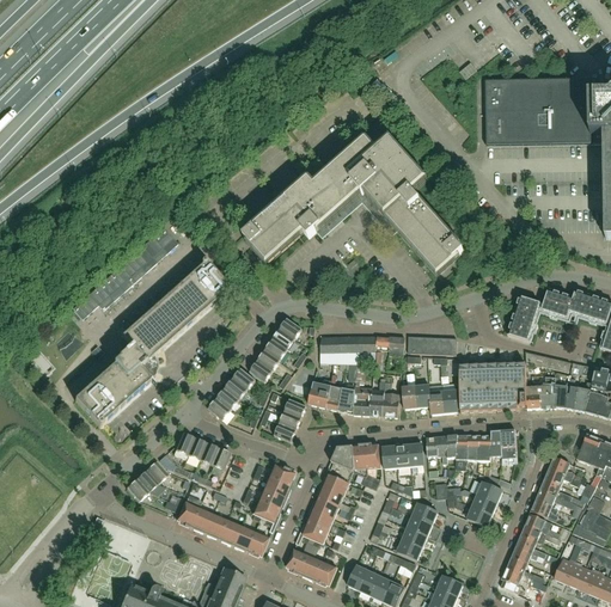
[(470,61),(458,69),(465,78),(476,68),(470,61)]
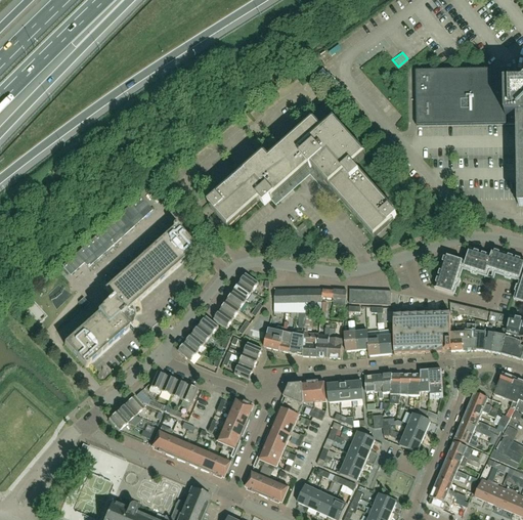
[(522,75),(522,76),(520,74),(506,74),(505,66),(415,68),(416,123),(516,122),(518,204),(522,203),(522,75)]
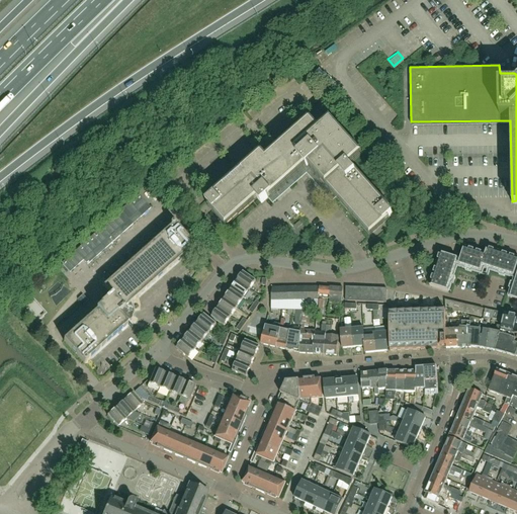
[(359,152),(330,119),(319,129),(310,117),(269,153),(265,157),(261,151),(214,192),(214,191),(205,199),(213,207),(226,221),(256,194),(260,199),(276,185),(278,188),(290,177),(306,164),(333,194),(336,191),(369,230),(382,218),(382,219),(392,210),(348,161),(359,152)]
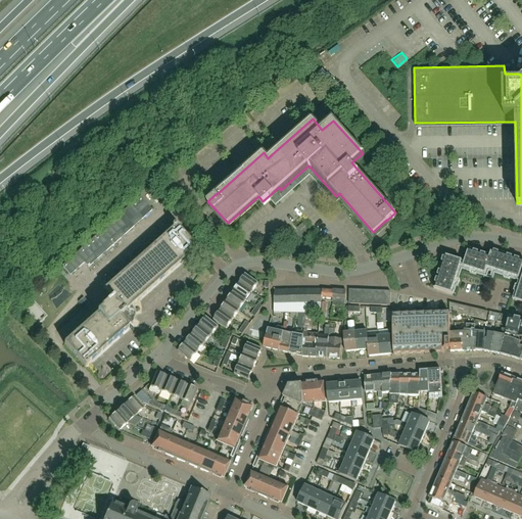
[(61,262),(69,271),(83,260),(87,264),(151,207),(139,193),(61,262)]
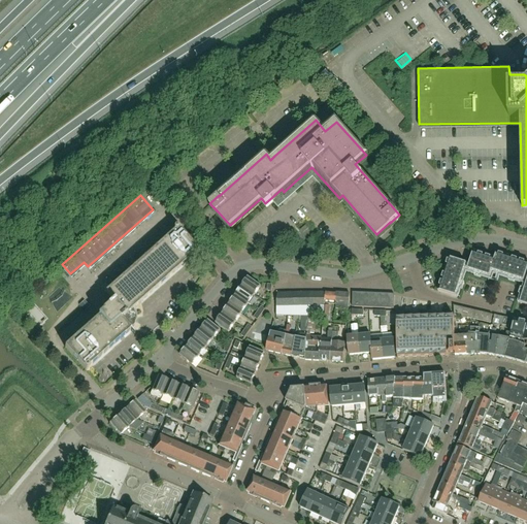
[(402,206),(408,201),(404,196),(398,201),(402,206)]
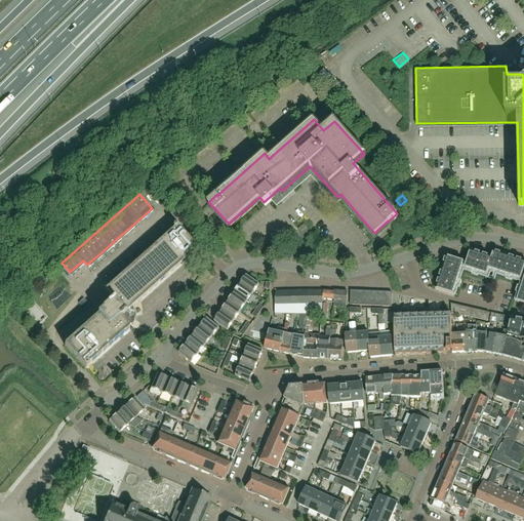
[(130,304),(196,245),(175,222),(174,222),(173,222),(172,222),(171,224),(172,225),(172,226),(104,286),(112,295),(101,306),(102,307),(63,342),(83,365),(85,365),(86,365),(87,364),(87,363),(87,361),(128,324),(129,325),(130,324),(131,322),(132,321),(132,320),(133,319),(133,318),(133,317),(134,316),(134,315),(134,313),(134,311),(133,311),(133,309),(133,308),(132,307),(131,306),(130,305),(130,304)]
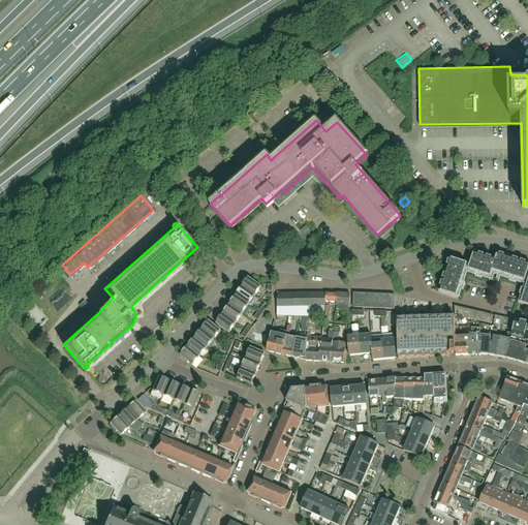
[(477,274),(485,252),(473,249),(469,261),(448,255),(444,267),(465,273),(466,269),(475,272),(474,273),(477,274)]
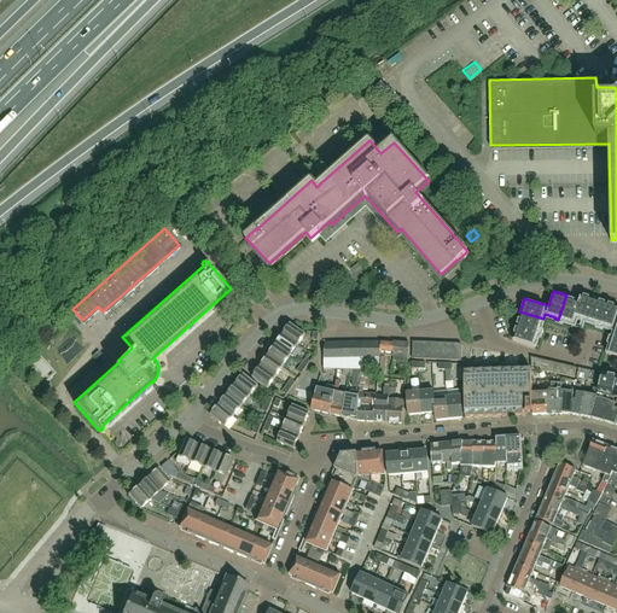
[(571,322),(581,292),(578,298),(566,295),(558,320),(562,321),(562,320),(571,322)]
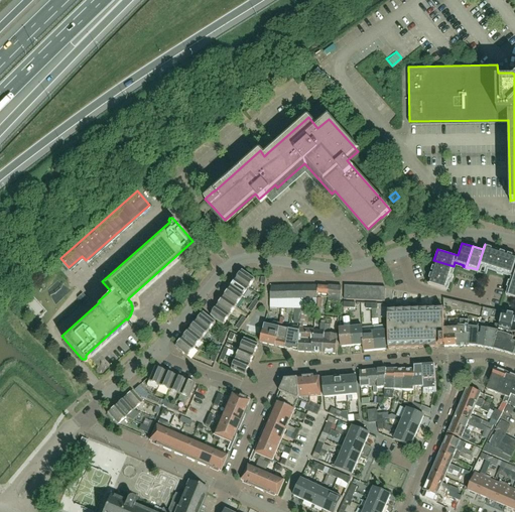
[(485,244),(477,269),(485,272),(487,266),(489,267),(496,247),(485,244)]
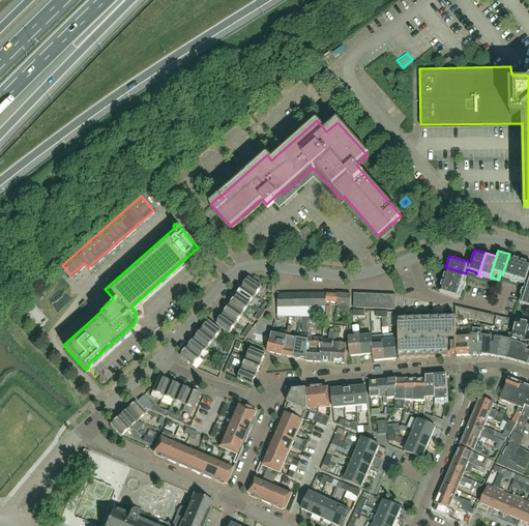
[(512,280),(520,258),(509,254),(502,274),(510,276),(509,279),(512,280)]
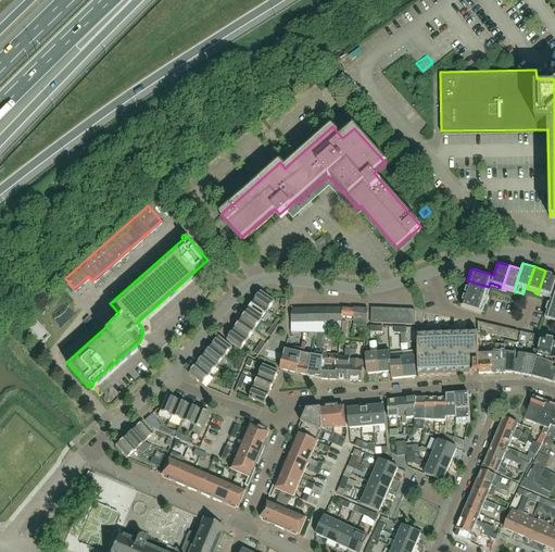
[(551,292),(554,280),(554,279),(554,273),(545,271),(538,293),(541,295),(542,292),(551,296),(551,292)]
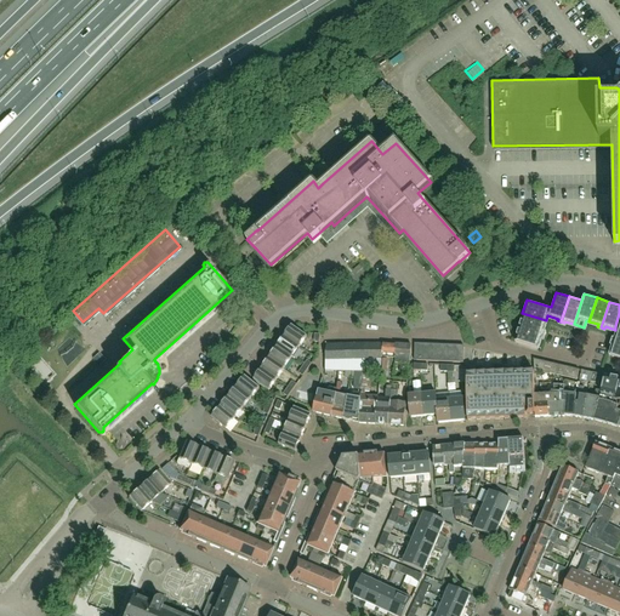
[(544,329),(546,320),(522,313),(518,325),(544,334),(545,330),(544,329)]
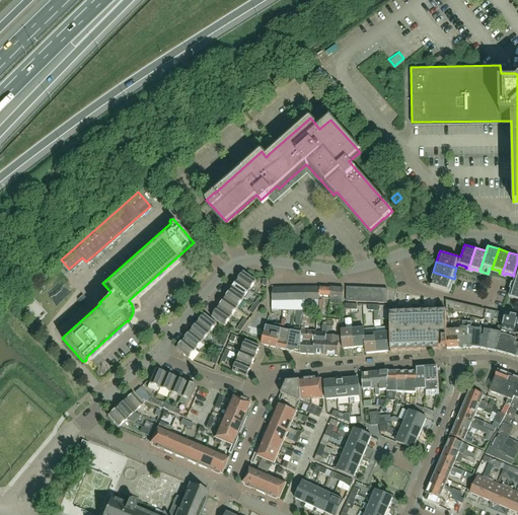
[(249,287),(255,278),(242,269),(236,278),(249,287)]
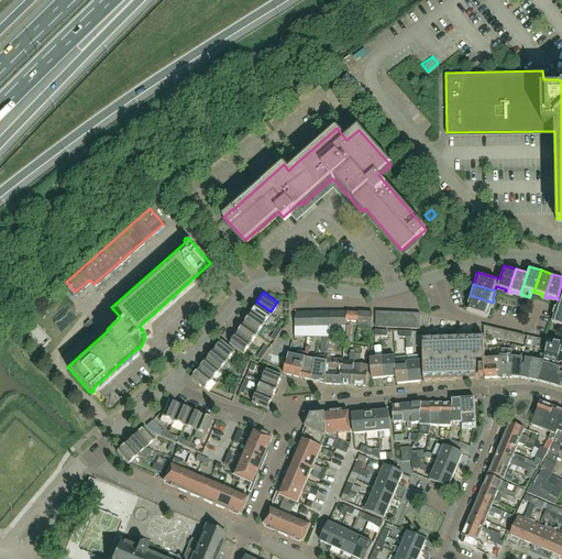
[(492,306),(493,303),(470,295),(465,307),(487,314),(491,305),(492,306)]
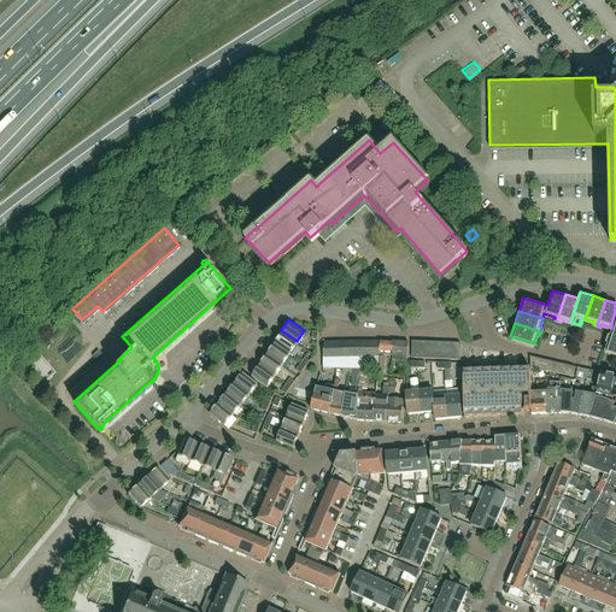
[(288,352),(297,341),(281,330),(274,341),(288,352)]
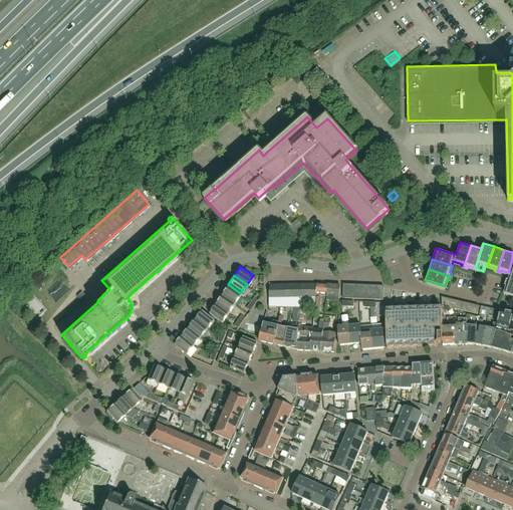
[(512,294),(512,282),(505,280),(504,283),(506,283),(503,291),(505,292),(512,294)]
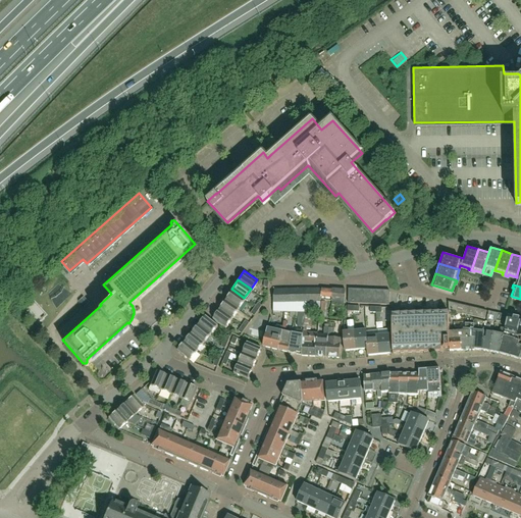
[(330,302),(331,302),(332,286),(320,286),(320,287),(319,296),(328,297),(328,302),(330,302)]
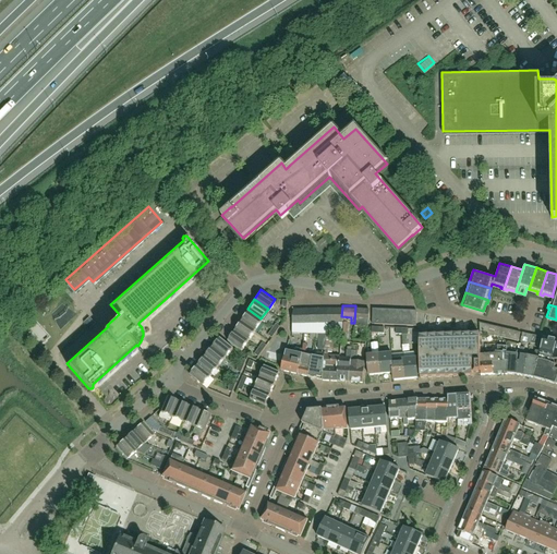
[(367,306),(355,305),(354,323),(366,324),(368,306),(367,306)]
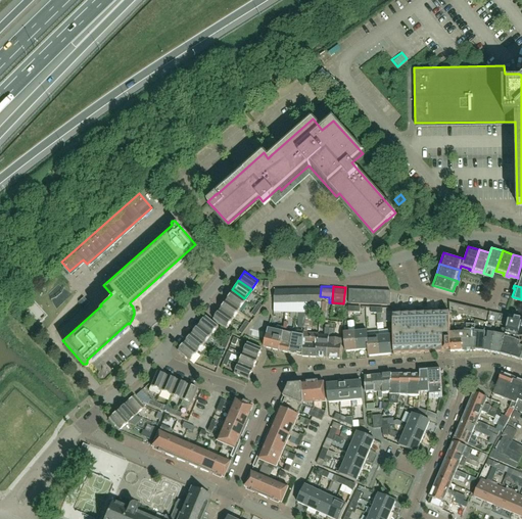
[(320,296),(321,287),(274,287),(273,310),(284,310),(294,311),(304,311),(305,308),(319,309),(320,296)]
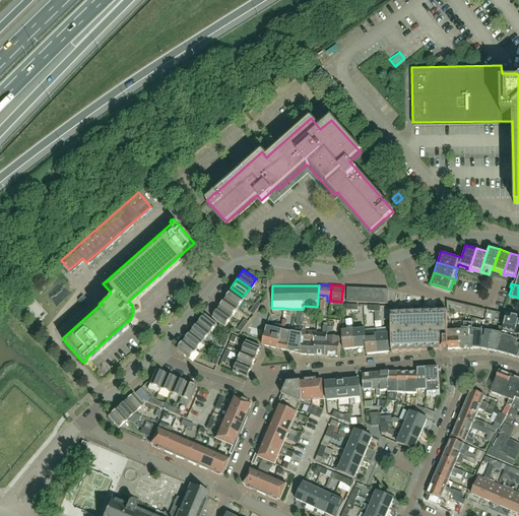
[(237,306),(243,297),(231,287),(224,297),(237,306)]
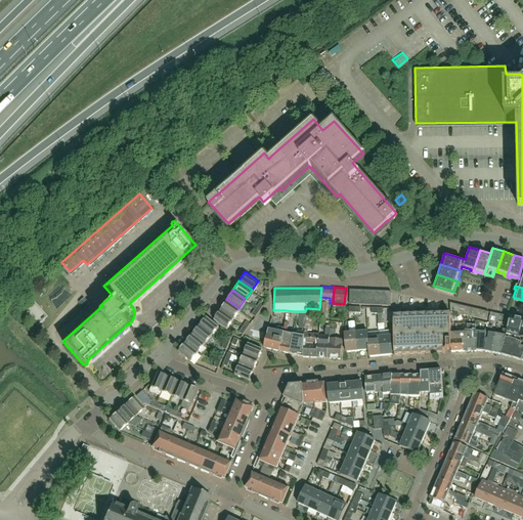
[(232,317),(238,308),(226,299),(219,308),(232,317)]
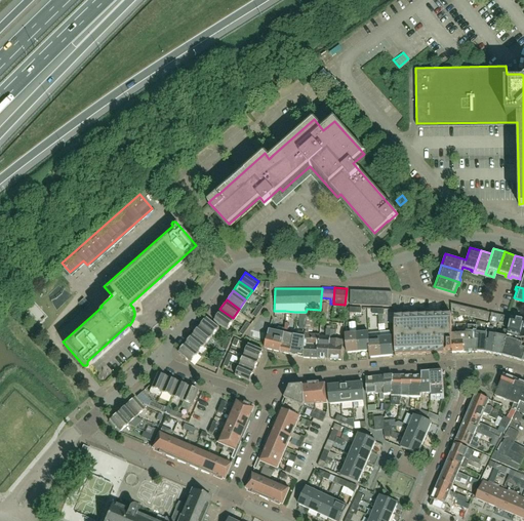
[(486,317),(488,310),(450,301),(450,310),(464,313),(464,312),(486,317)]
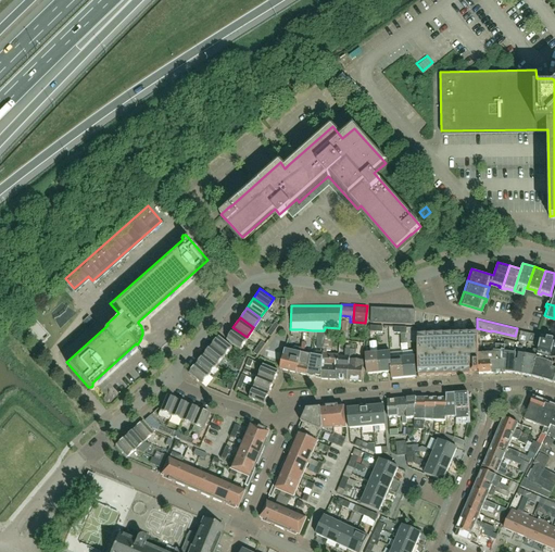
[(239,347),(247,337),(232,327),(226,337),(239,347)]
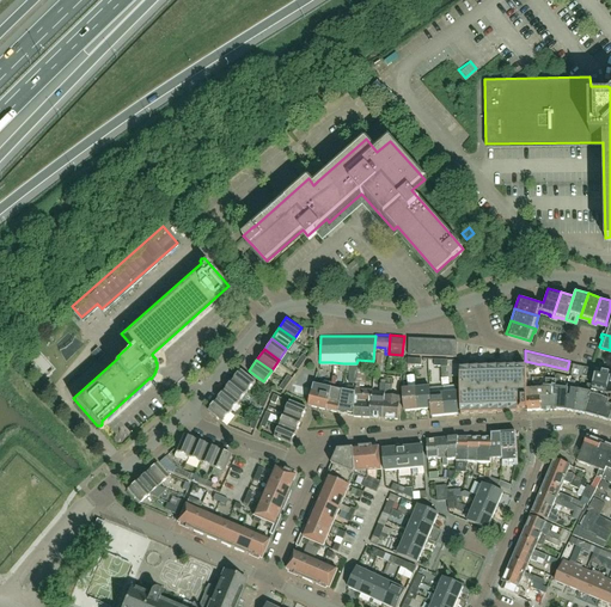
[(525,361),(459,365),(459,388),(460,410),(518,408),(517,404),(526,403),(526,394),(525,386),(526,386),(525,361)]
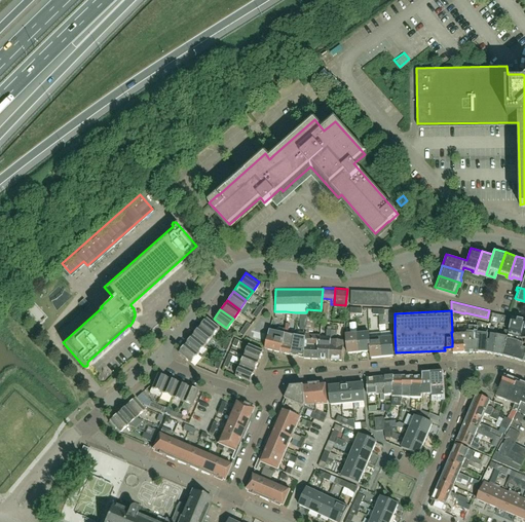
[(512,314),(510,314),(500,312),(498,320),(510,323),(512,314)]
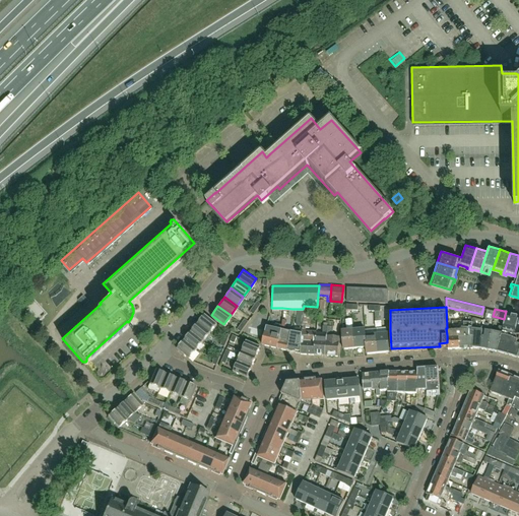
[(216,322),(210,317),(204,312),(197,321),(209,330),(216,322)]
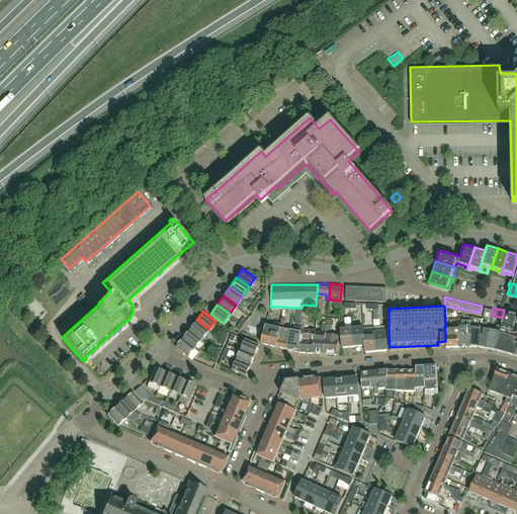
[(501,325),(513,329),(516,313),(504,311),(501,323),(501,325)]
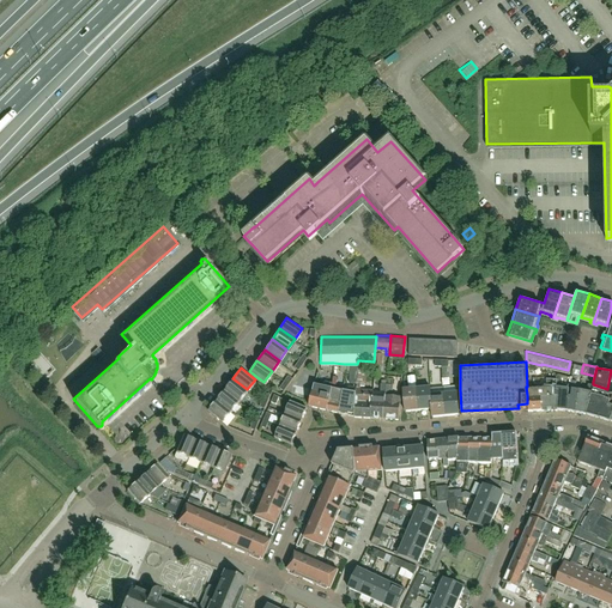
[(557,407),(556,388),(556,382),(556,378),(557,378),(557,370),(555,370),(553,376),(546,376),(546,383),(546,384),(547,395),(540,395),(541,407),(557,407)]
